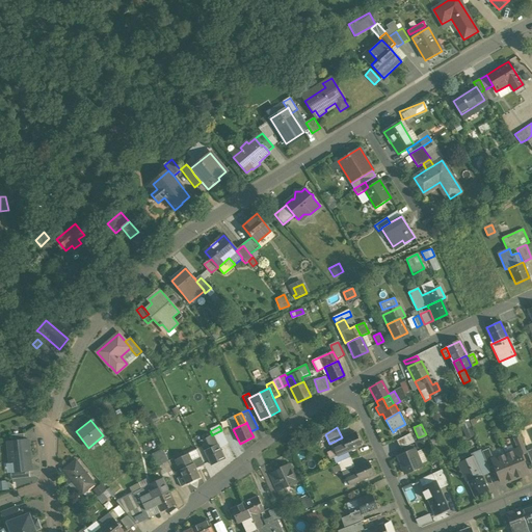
[(221,430),(213,434),(217,445),(218,444),(219,448),(228,444),(221,430)]
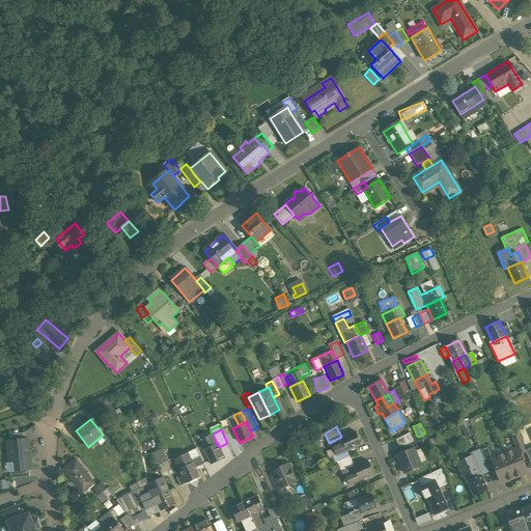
[(341,438),(340,438),(343,444),(346,450),(346,451),(361,445),(355,431),(341,438)]
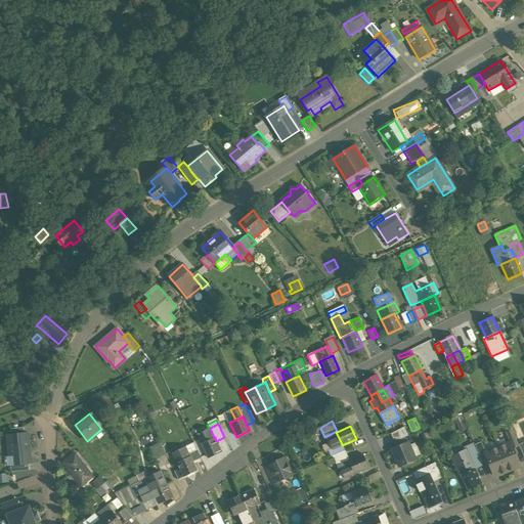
[(404,427),(391,434),(395,441),(408,435),(404,427)]
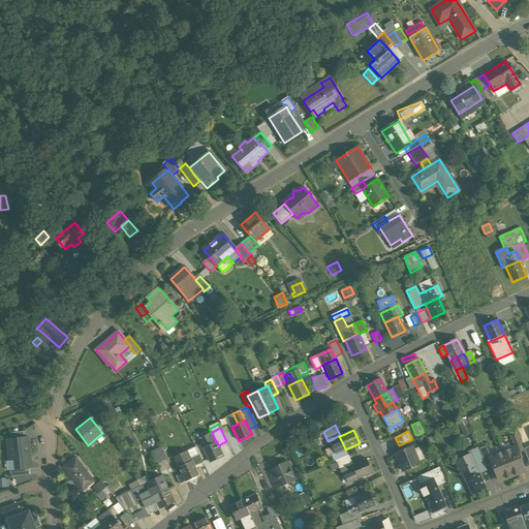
[(216,442),(212,432),(211,433),(205,436),(207,440),(209,445),(216,442)]
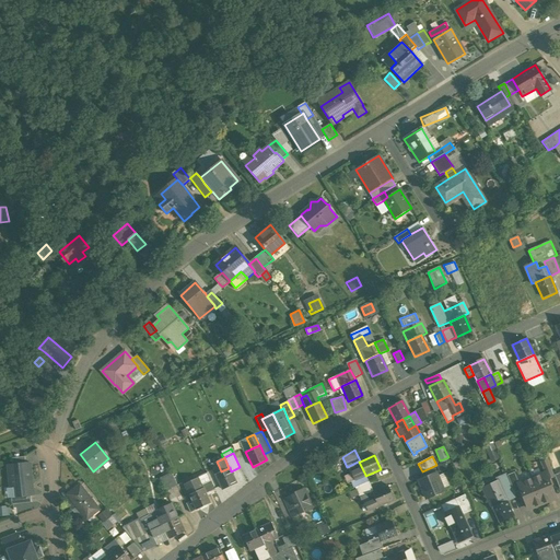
[(547,458),(540,462),(545,474),(545,473),(548,480),(555,477),(547,458)]
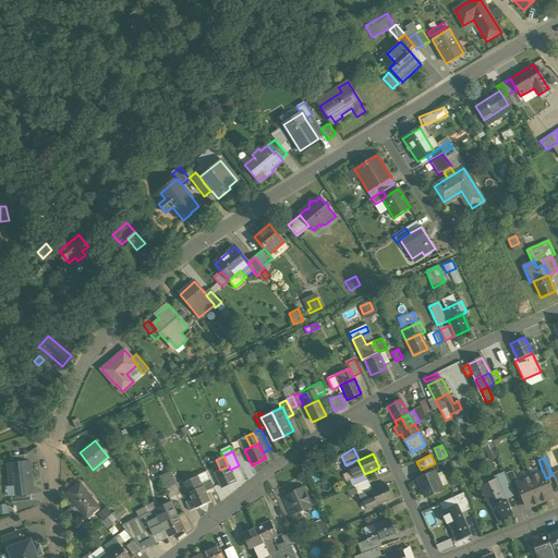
[(359,459),(346,465),(349,473),(351,472),(350,471),(361,466),(358,460),(359,460),(359,459)]
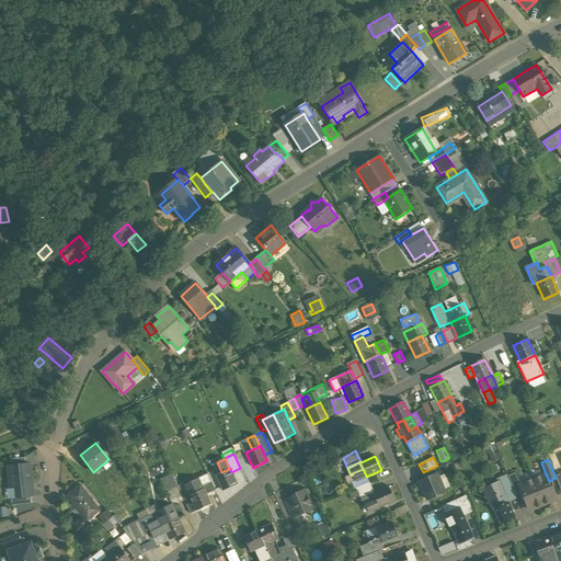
[(12,466),(8,466),(10,488),(10,489),(15,488),(16,499),(31,496),(34,496),(31,464),(25,464),(12,466)]
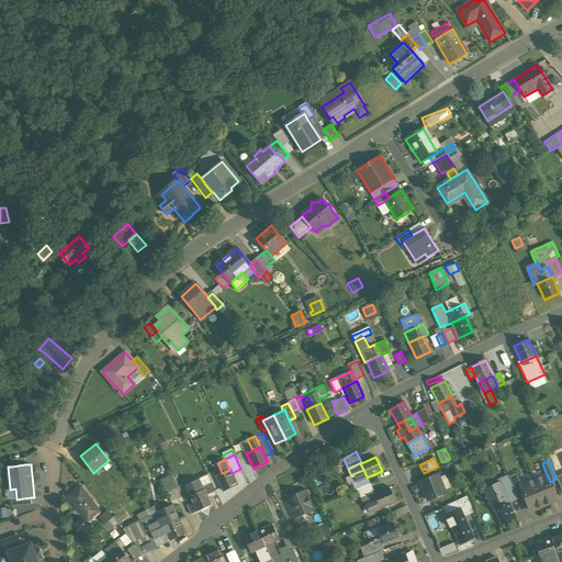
[(222,473),(216,476),(223,492),(238,484),(232,473),(231,469),(229,470),(222,473)]
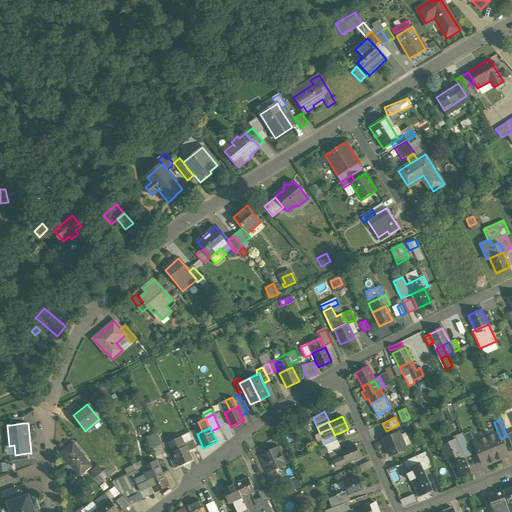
[(331,428),(321,432),(322,433),(324,438),(334,434),(331,428)]
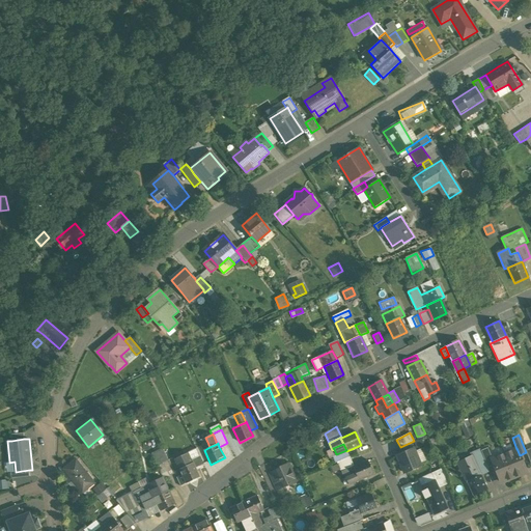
[(414,448),(397,455),(404,473),(421,466),(414,448)]
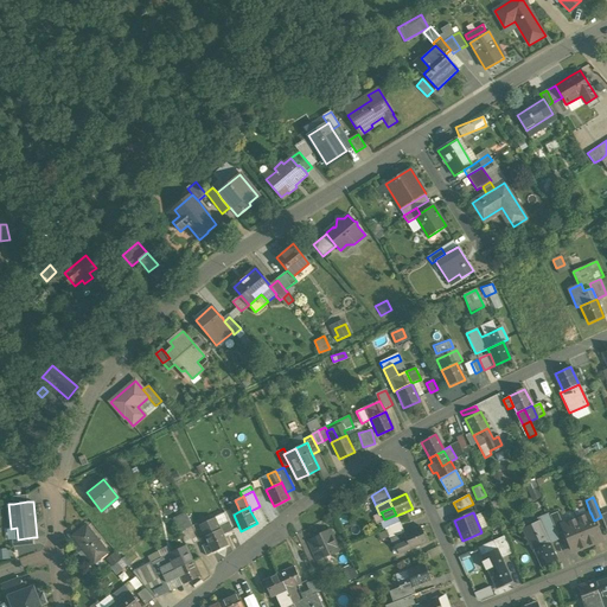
[(557,512),(550,515),(555,528),(557,535),(564,531),(562,524),(563,524),(557,512)]
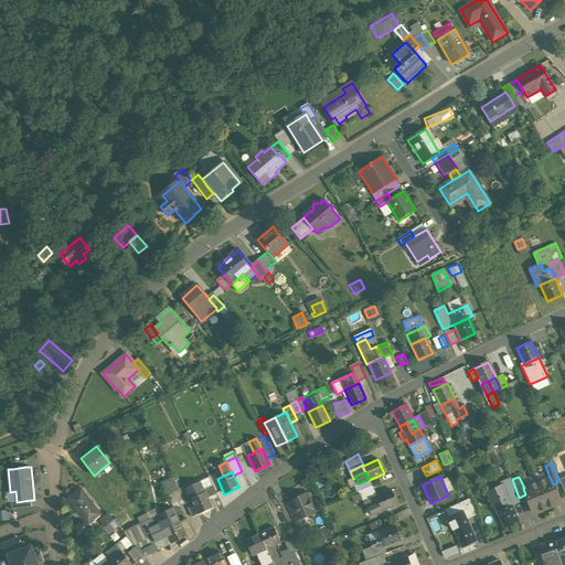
[(550,478),(536,482),(547,509),(561,503),(553,484),(550,477),(550,478)]
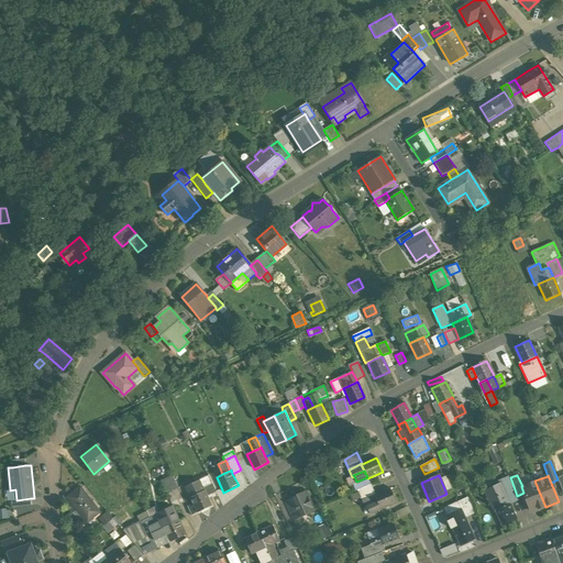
[(173,476),(161,482),(166,494),(178,488),(173,476)]
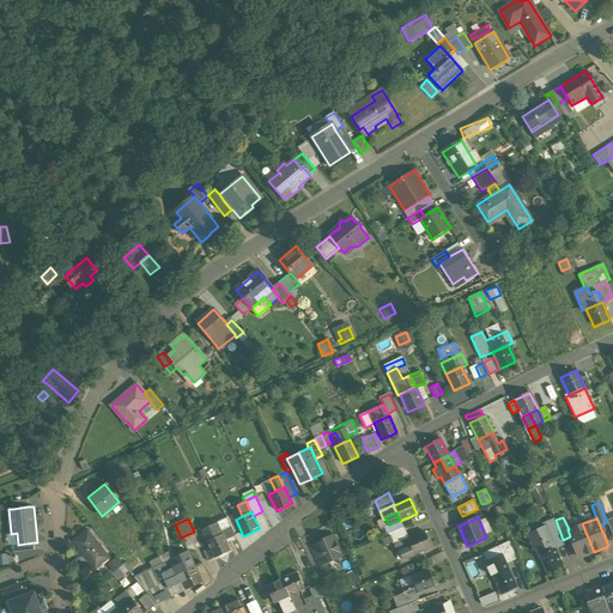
[(235,536),(226,519),(217,523),(223,534),(226,540),(235,536)]
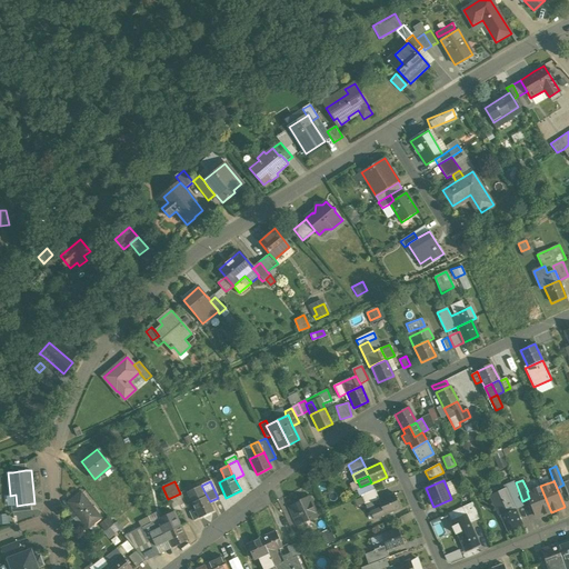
[(515,482),(503,486),(506,490),(507,495),(508,495),(515,509),(516,509),(525,506),(522,501),(520,495),(515,482)]
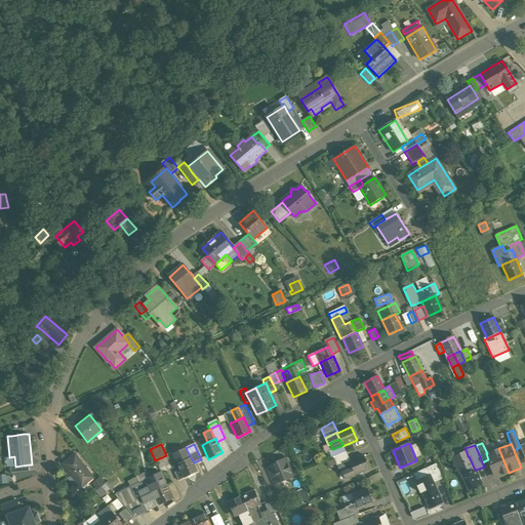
[(186,448),(173,454),(177,465),(191,457),(186,448)]
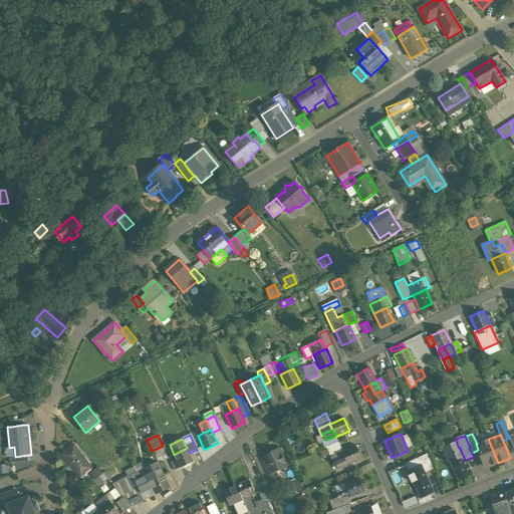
[(477,444),(476,444),(478,450),(485,467),(498,463),(488,439),(477,444)]
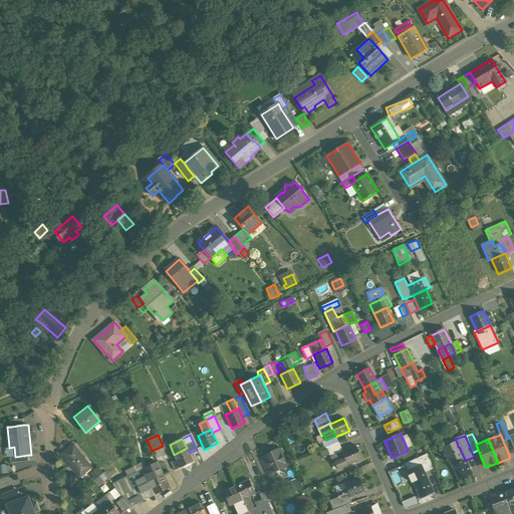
[(338,443),(326,448),(333,464),(335,463),(335,462),(344,458),(342,452),(338,443)]
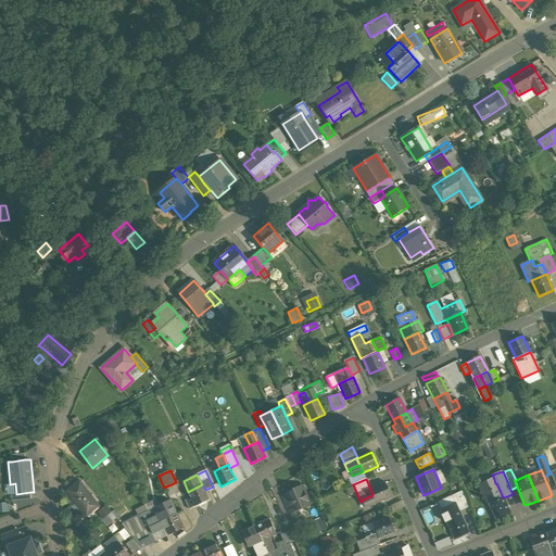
[(494,479),(480,485),(489,504),(503,497),(496,483),(495,483),(494,479)]
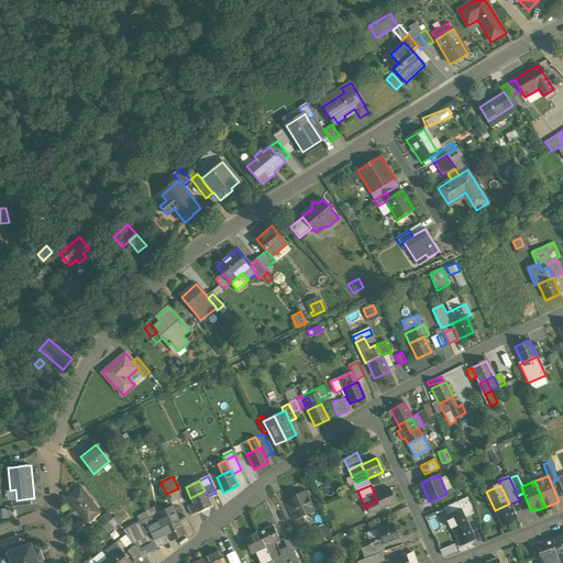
[(99,512),(80,488),(75,493),(76,495),(69,499),(70,501),(77,510),(85,519),(88,522),(99,512)]
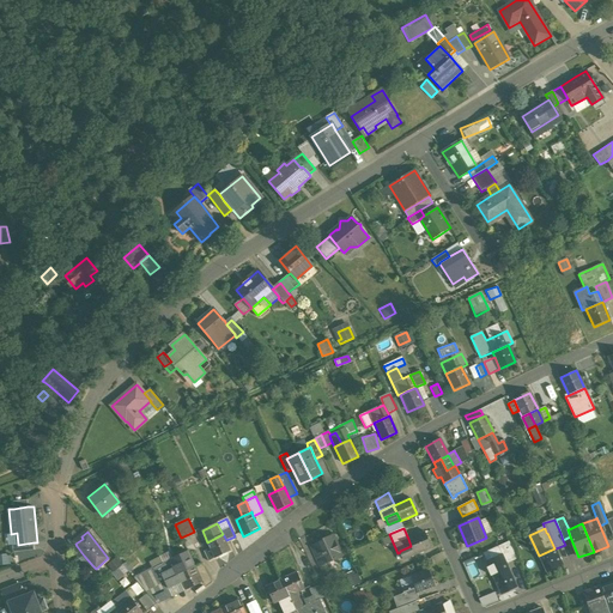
[(408,539),(411,546),(414,554),(414,556),(431,547),(424,532),(408,539)]
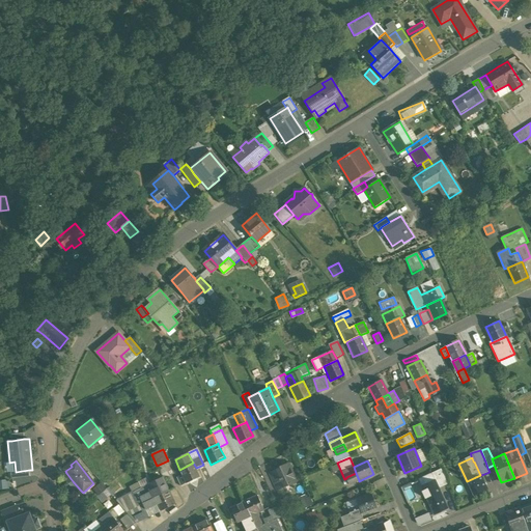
[(9,462),(6,463),(7,473),(10,472),(16,472),(15,462),(9,463),(9,462)]
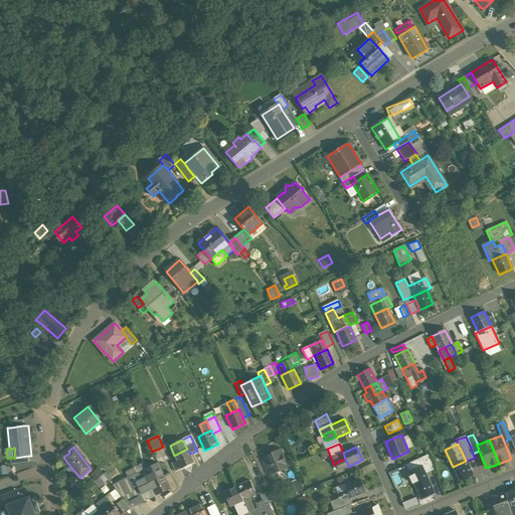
[(187,449),(174,456),(177,461),(181,469),(194,463),(190,454),(187,449)]
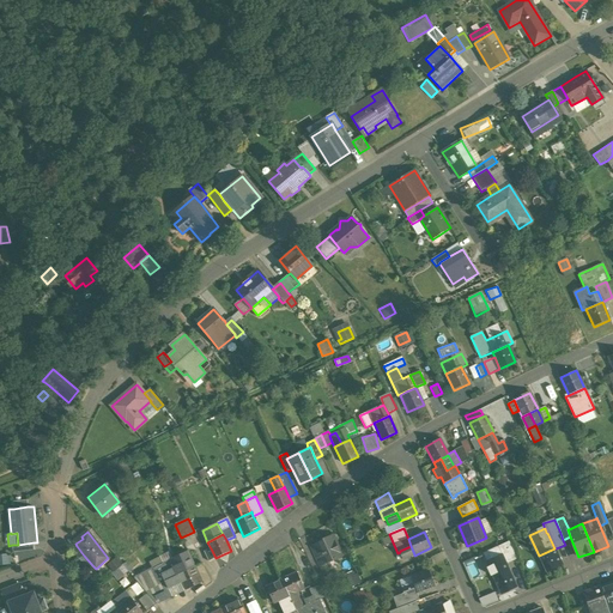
[(333,535),(323,540),(325,541),(311,547),(321,566),(335,559),(338,560),(341,559),(343,554),(341,552),(340,551),(333,535)]
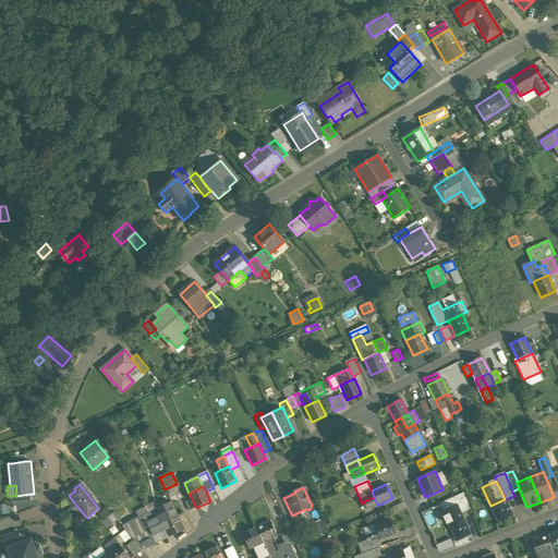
[(463,493),(453,497),(458,506),(461,513),(470,509),(463,493)]
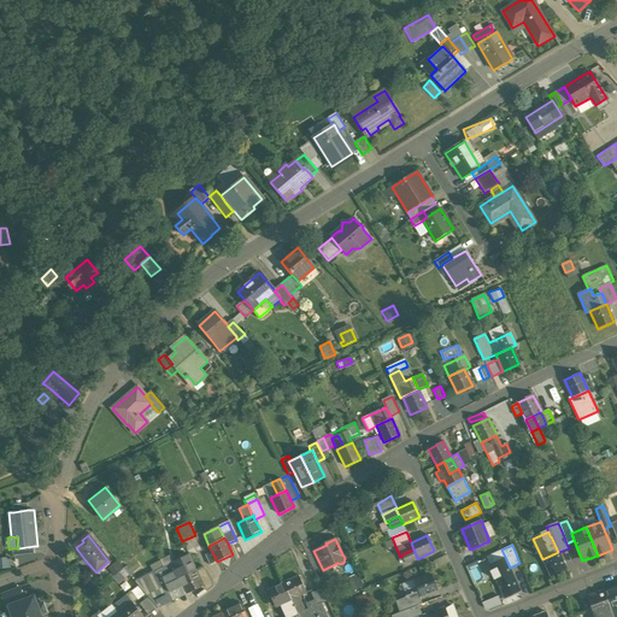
[(84,559),(77,550),(72,553),(80,563),(84,559)]
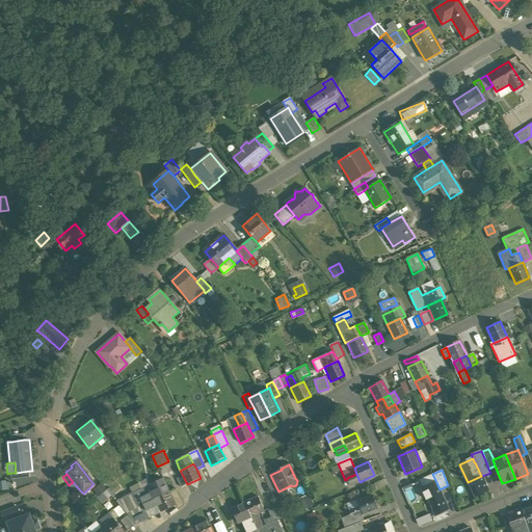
[(356,474),(347,478),(347,479),(349,485),(360,481),(356,474)]
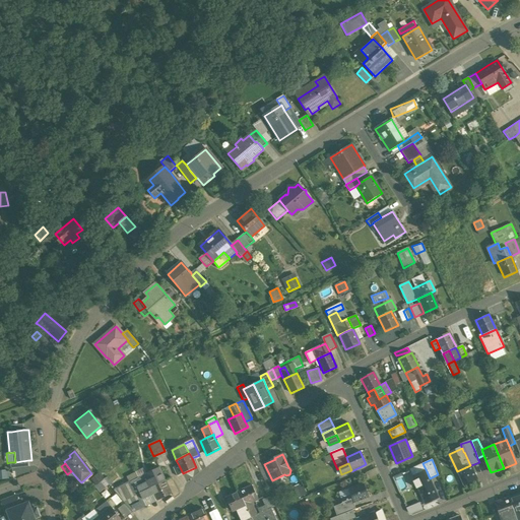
[(409,469),(413,477),(414,480),(413,482),(416,489),(418,489),(418,490),(432,483),(430,478),(427,471),(423,463),(409,469)]
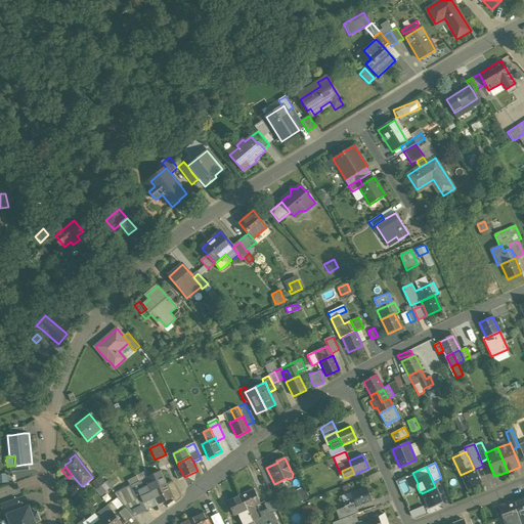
[(184,477),(180,469),(174,472),(178,480),(184,477)]
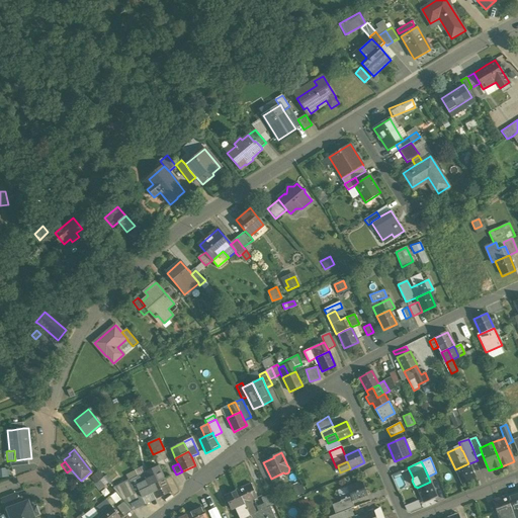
[(468,463),(455,469),(462,484),(476,478),(469,463),(468,463)]
